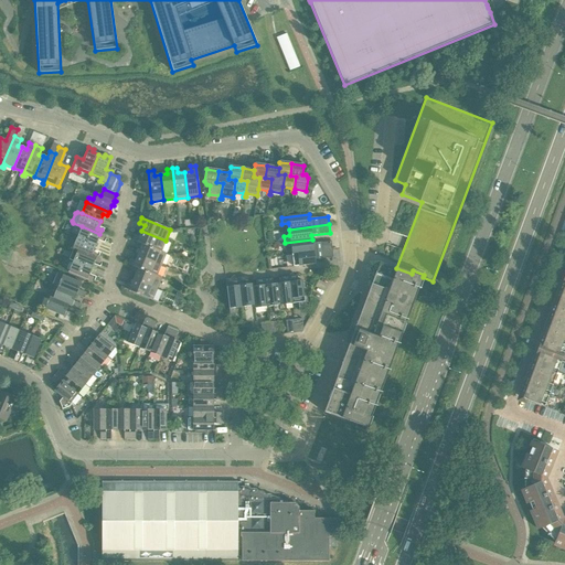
[(103,240),(105,236),(99,234),(82,226),(77,237),(96,245),(99,238),(103,240)]
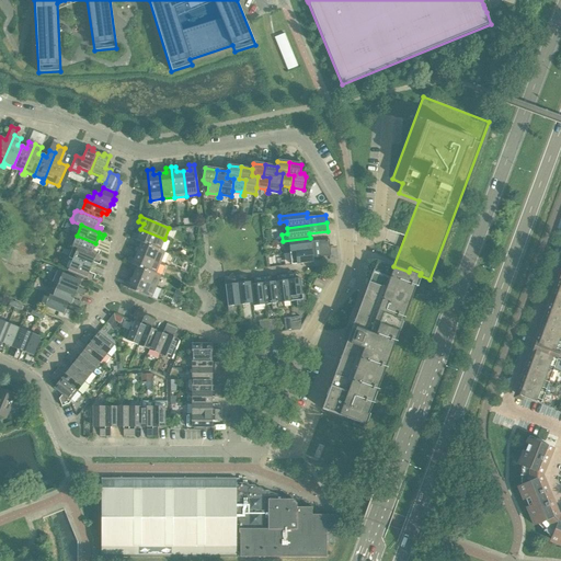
[(160,250),(164,239),(140,229),(138,236),(134,233),(132,239),(136,241),(160,250)]
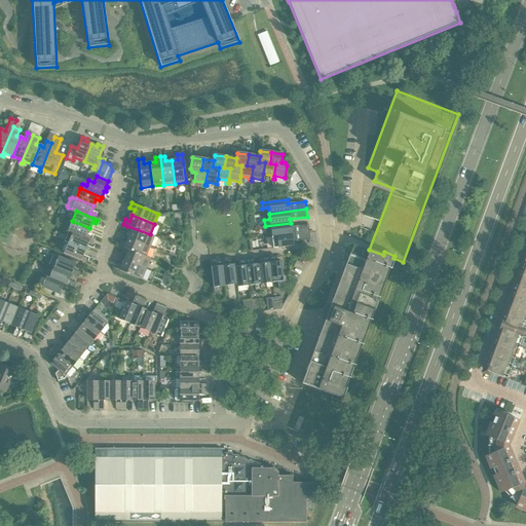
[(86,235),(89,228),(72,221),(68,231),(72,233),(89,240),(89,239),(90,236),(86,235)]
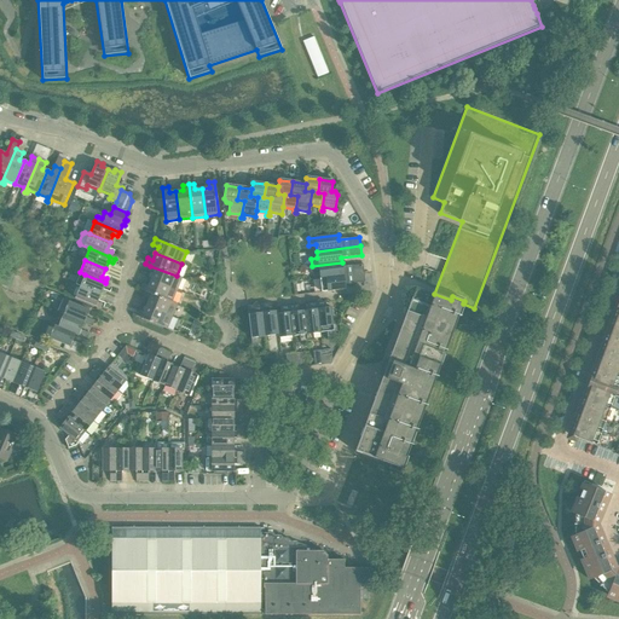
[(364,273),(363,265),(342,267),(342,262),(312,266),(312,272),(319,272),(319,278),(364,273)]
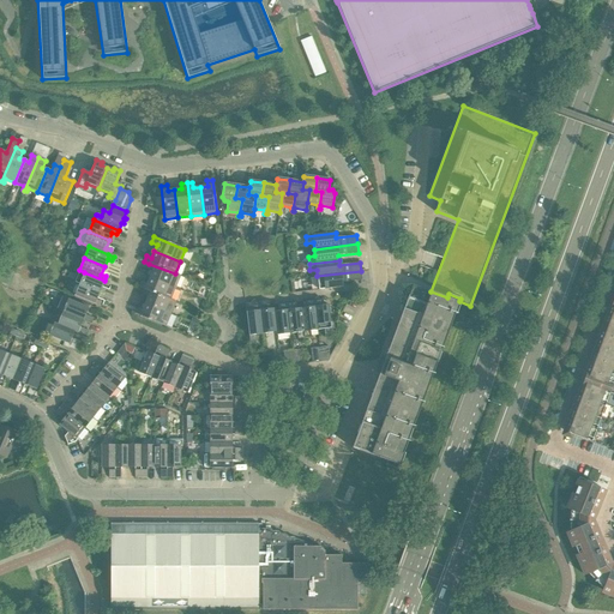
[(180,276),(175,274),(149,264),(146,269),(152,271),(149,277),(175,288),(180,276)]
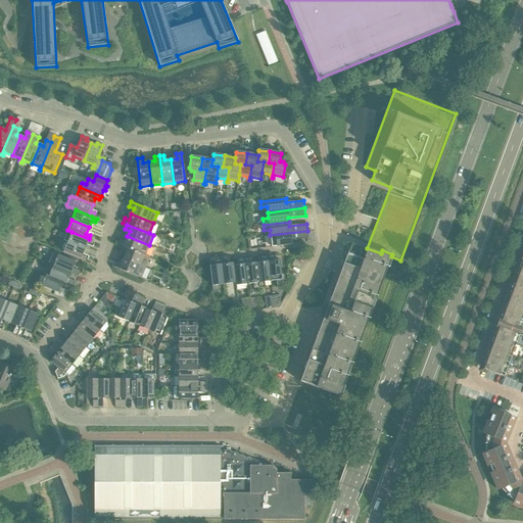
[(291,240),(307,238),(307,231),(270,235),(272,247),(291,245),(291,240)]
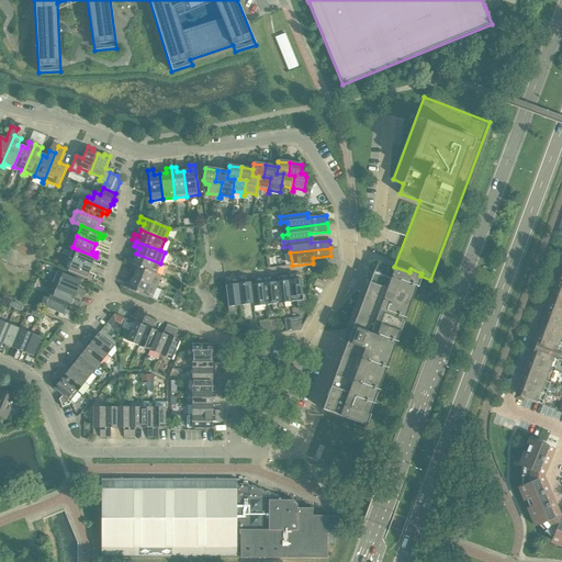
[(100,258),(96,256),(96,257),(77,249),(72,260),(91,268),(94,260),(99,262),(100,258)]
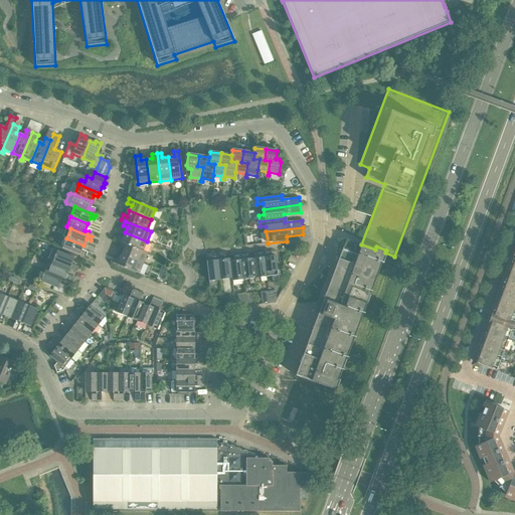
[(147,241),(125,232),(123,238),(119,236),(117,241),(121,242),(143,251),(147,241)]
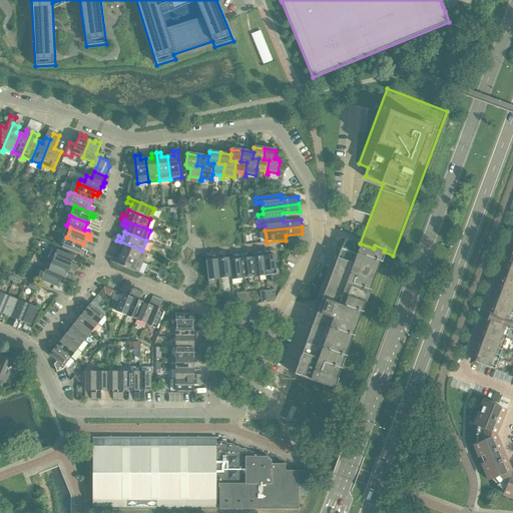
[(80,250),(83,244),(66,237),(62,247),(83,257),(84,252),(80,250)]
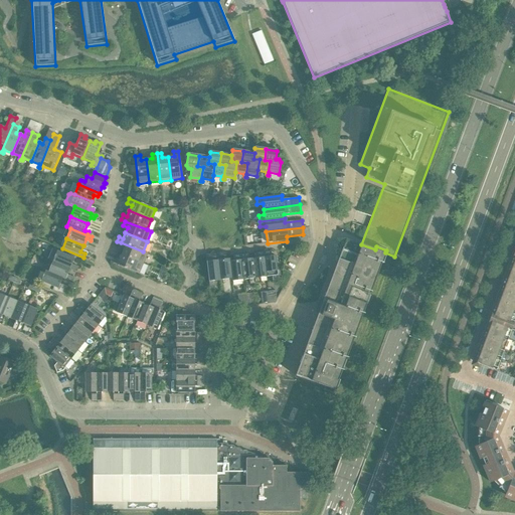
[(333,393),(367,302),(385,252),(386,250),(376,246),(375,249),(361,244),(346,238),(295,376),(324,387),(323,390),(333,393)]
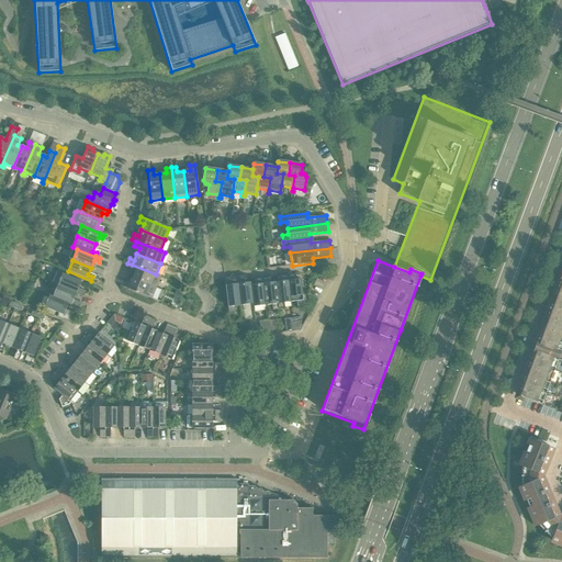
[(160,277),(156,274),(132,265),(130,270),(135,272),(133,278),(156,288),(160,277)]
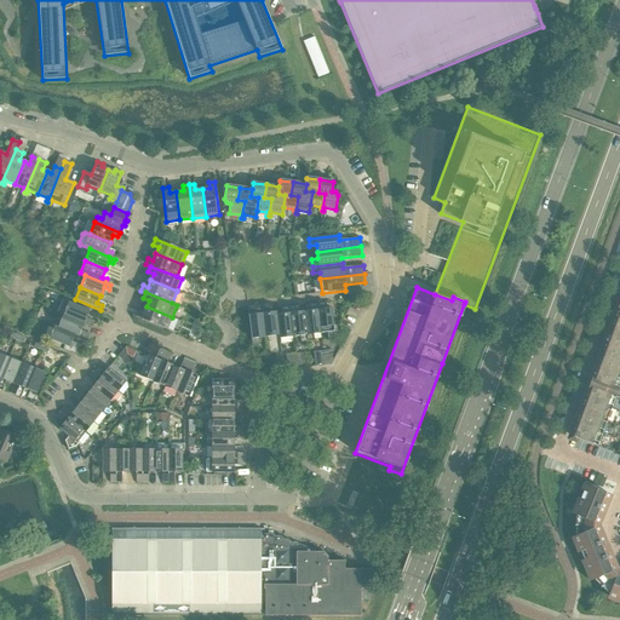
[(86,317),(90,310),(65,300),(64,303),(68,305),(63,315),(84,323),(92,327),(95,321),(86,317)]
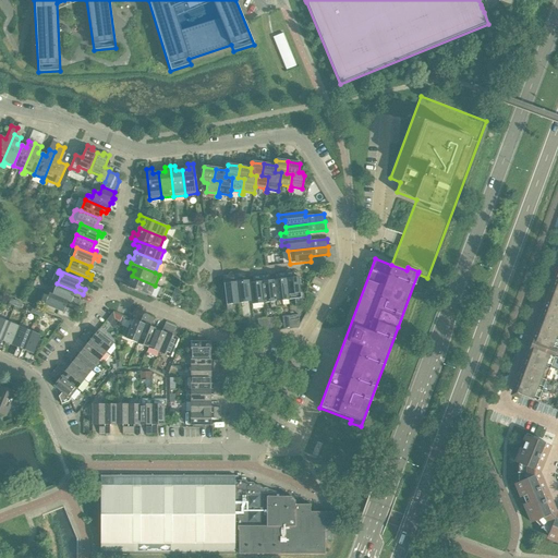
[(302,304),(299,277),(294,278),(293,273),(286,274),(288,300),(294,300),(295,305),(302,304)]
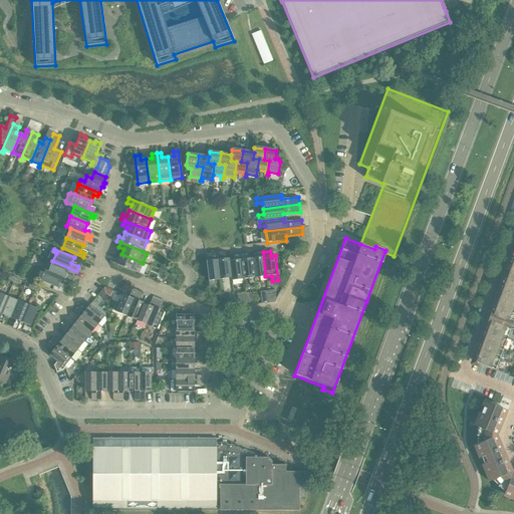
[(229,261),(229,258),(225,259),(224,252),(216,253),(220,279),(231,278),(229,261)]
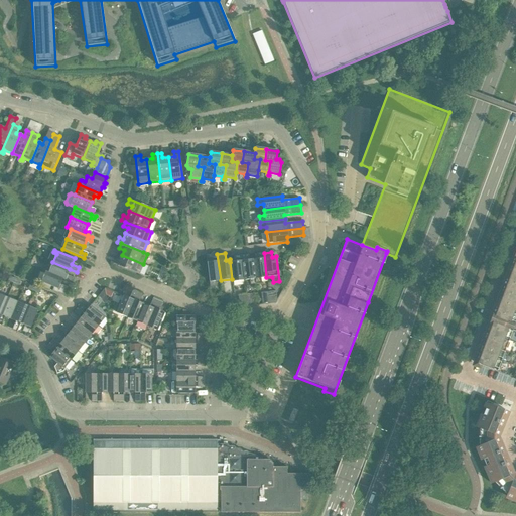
[(266,277),(264,253),(256,254),(257,259),(253,259),(256,284),(261,283),(261,278),(266,277)]
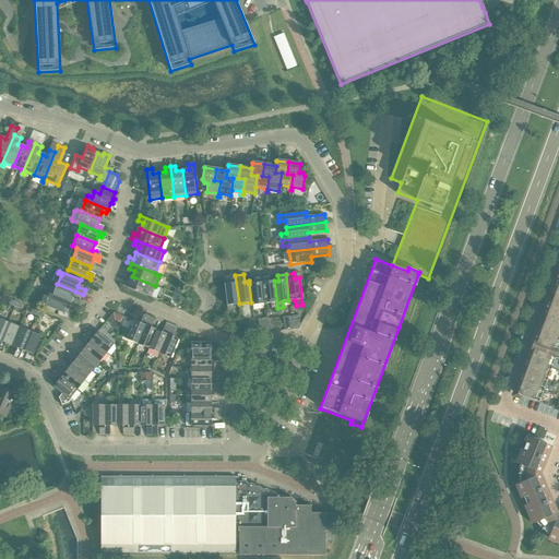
[(239,304),(235,275),(223,277),(227,311),(234,310),(233,305),(239,304)]
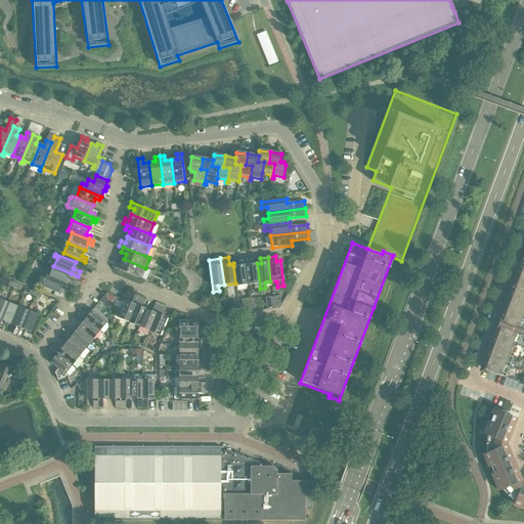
[(523,258),(495,335),(483,369),(488,370),(505,377),(523,384),(523,383),(523,258)]
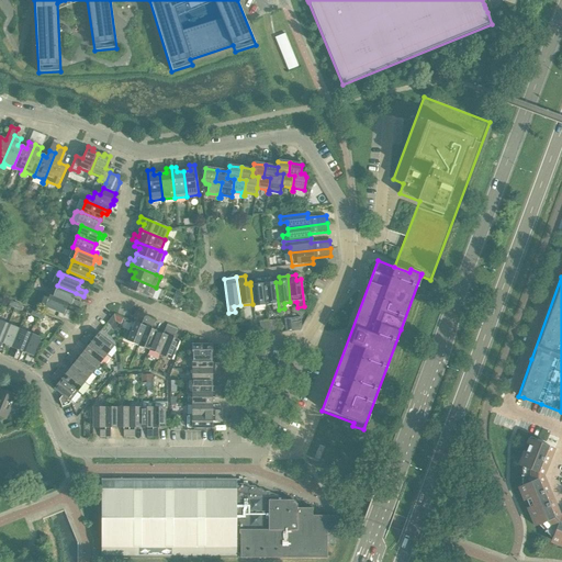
[(152,299),(156,288),(133,278),(130,283),(125,281),(123,287),(152,299)]
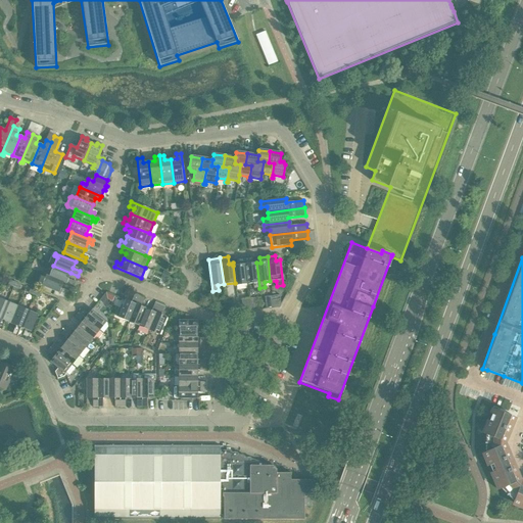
[(259,288),(256,263),(252,263),(251,258),(244,259),(247,284),(253,283),(253,289),(259,288)]
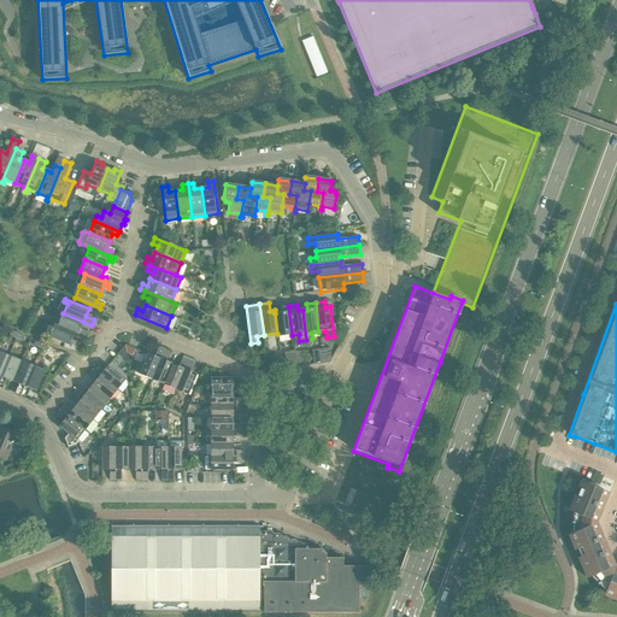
[(292,335),(288,306),(280,307),(280,312),(275,313),(277,334),(277,336),(292,335)]
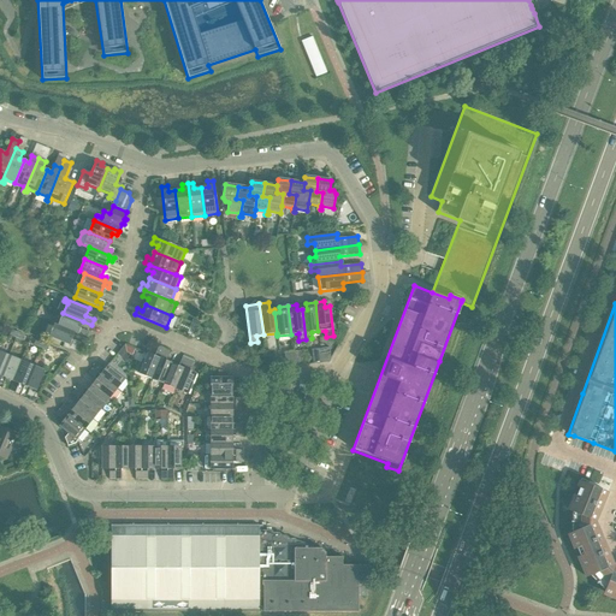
[(81,329),(83,321),(63,313),(59,311),(58,314),(61,315),(58,325),(75,332),(75,333),(87,338),(89,332),(81,329)]
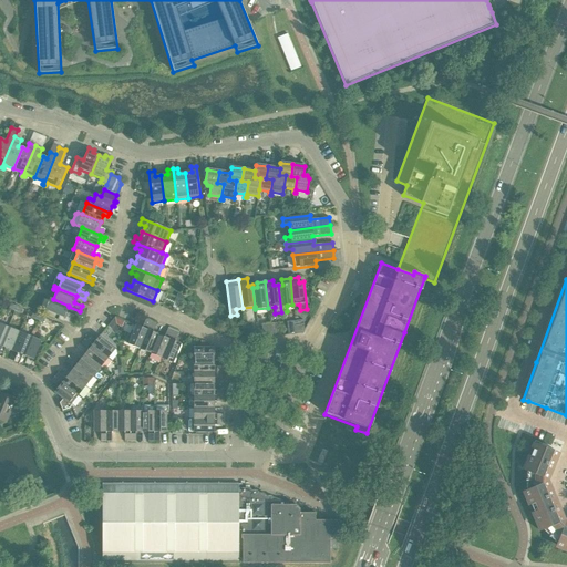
[(66,312),(69,307),(69,306),(53,299),(47,297),(45,299),(49,300),(44,310),(61,317),(59,321),(70,326),(74,316),(66,312)]
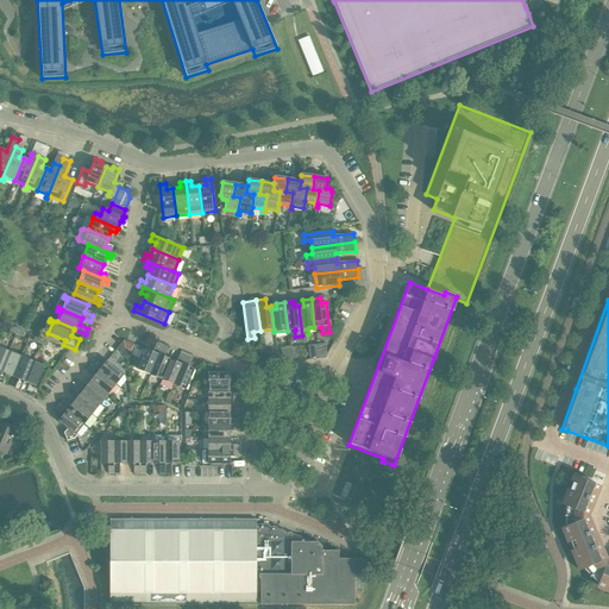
[(150,375),(162,345),(157,343),(152,352),(146,350),(138,370),(150,375)]
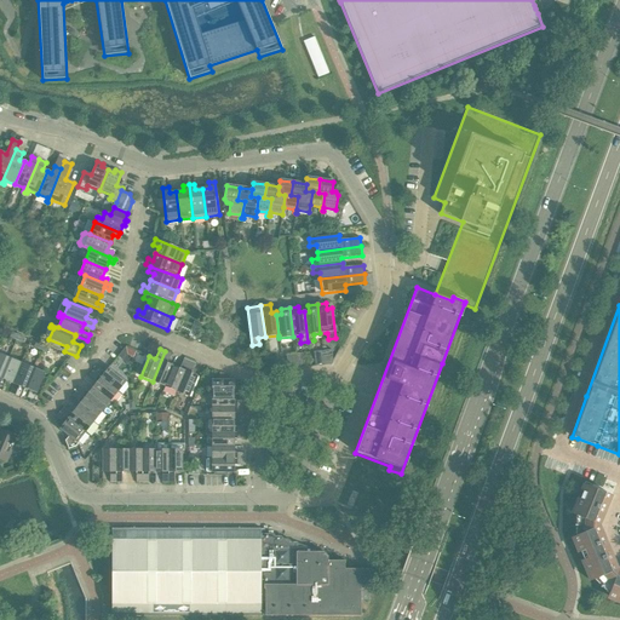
[(333,361),(332,350),(322,351),(325,366),(331,365),(333,361)]
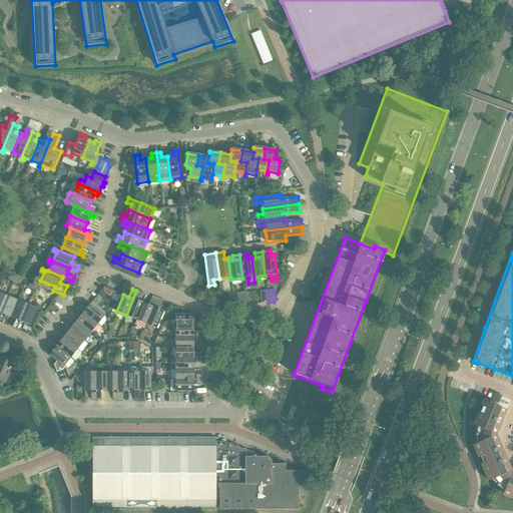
[(136,320),(143,303),(137,301),(141,293),(136,291),(126,316),(136,320)]
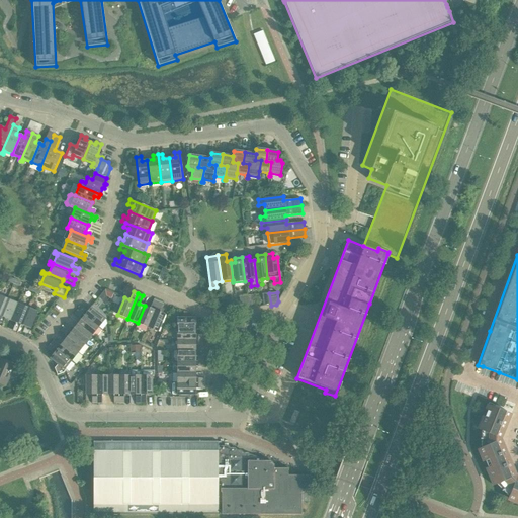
[(271,306),(269,293),(262,294),(263,306),(271,306)]
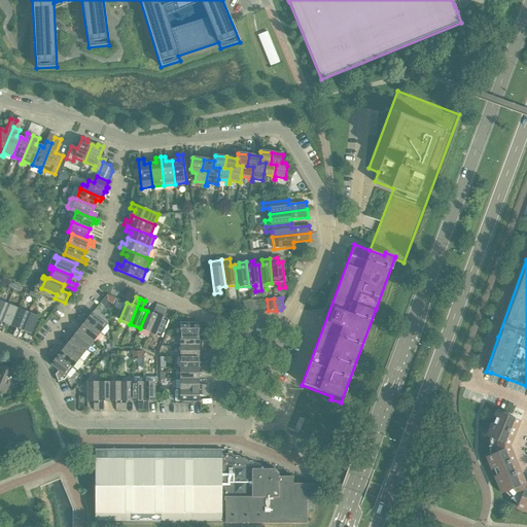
[(259,312),(258,300),(251,301),(252,313),(259,312)]
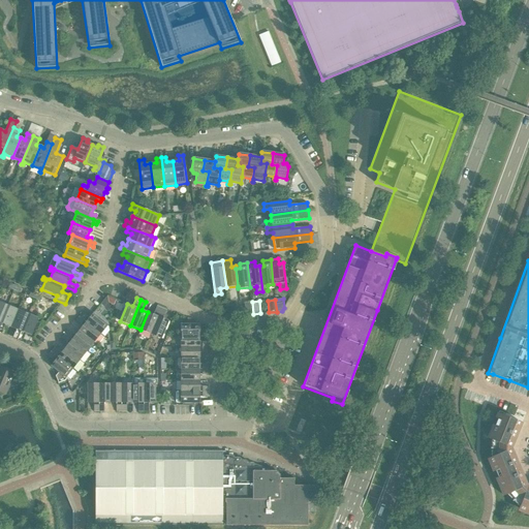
[(253,314),(252,302),(244,303),(245,315),(253,314)]
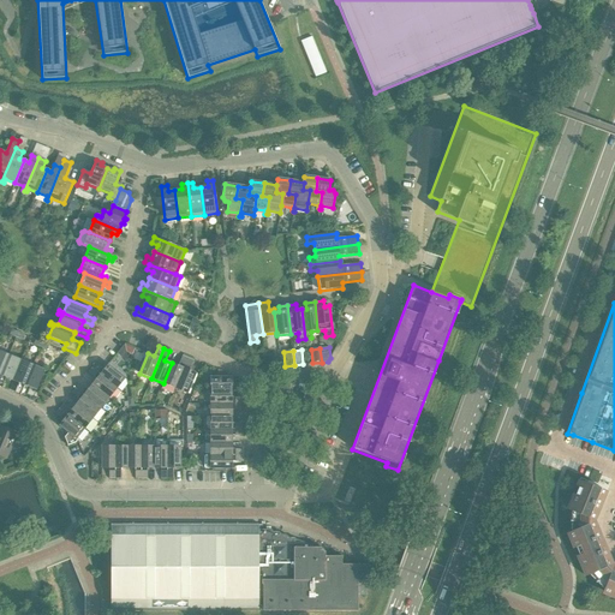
[(276,368),(275,360),(274,353),(266,354),(267,369),(276,368)]
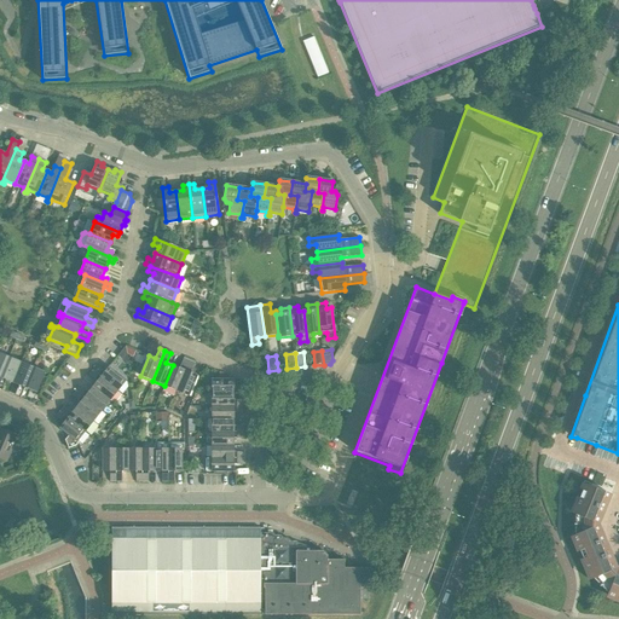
[(12,383),(21,362),(9,357),(1,375),(7,377),(6,380),(12,383)]
